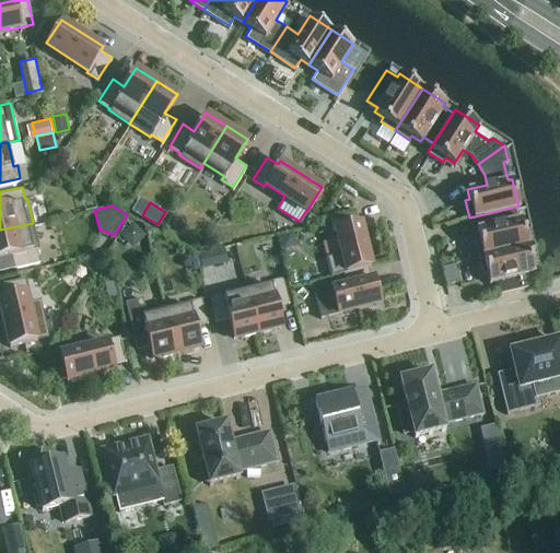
[(474,239),(478,256),(527,245),(521,218),(516,219),(514,207),(479,215),(481,227),(476,228),(479,238),(474,239)]
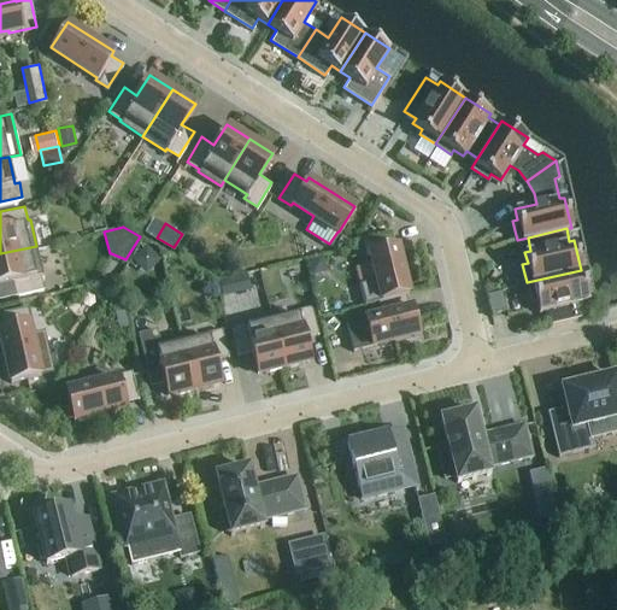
[(392,230),(363,238),(366,252),(366,251),(370,251),(376,276),(359,281),(365,301),(377,299),(382,298),(405,292),(407,291),(397,244),(394,245),(392,230)]
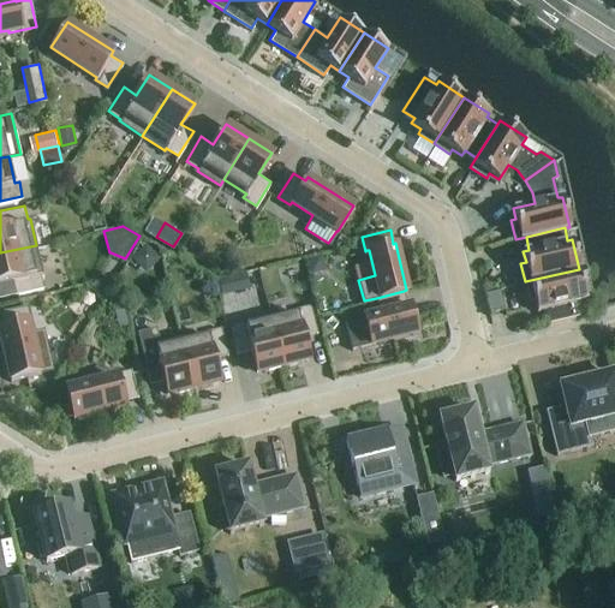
[(36,245),(0,252),(0,280),(12,278),(15,292),(43,286),(40,272),(42,270),(36,245)]
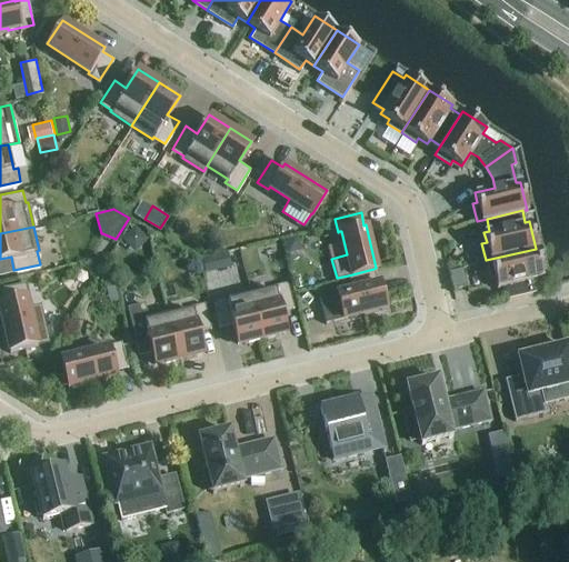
[(299,243),(297,234),(285,238),(288,250),(296,248),(299,243)]
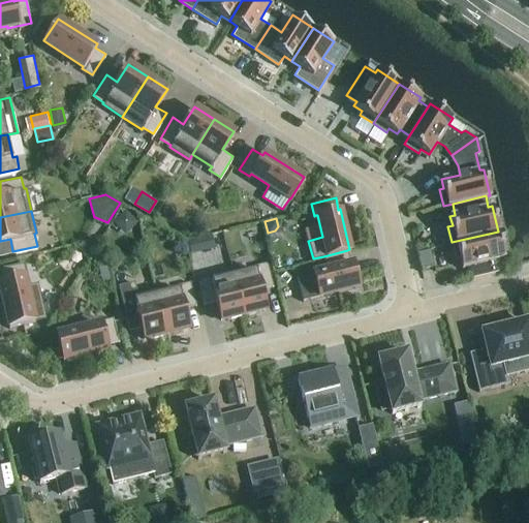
[(498,232),(452,242),(455,257),(460,256),(462,266),(466,265),(469,276),(494,271),(492,259),(504,256),(498,232)]
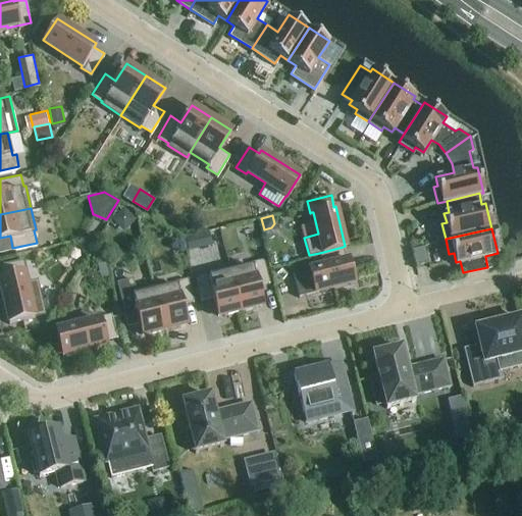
[(92,247),(99,235),(98,233),(85,236),(92,247)]
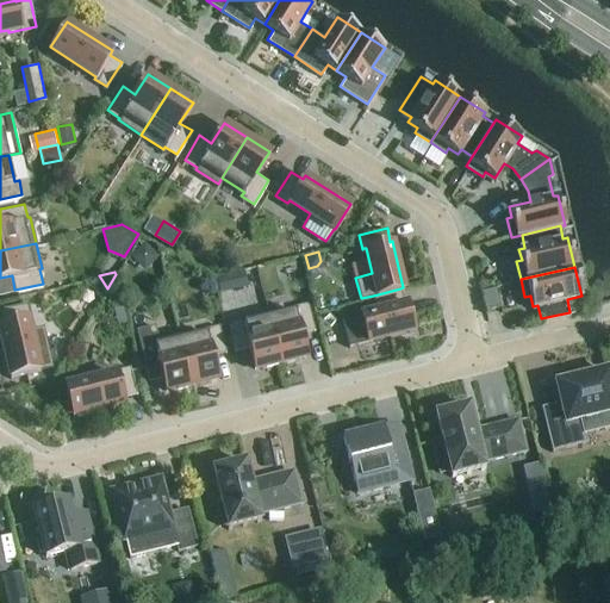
[(226,273),(217,275),(221,290),(230,287),(226,273)]
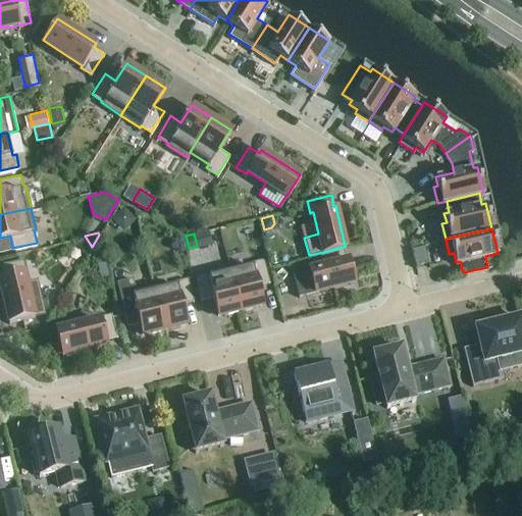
[(346,259),(343,247),(319,253),(322,264),(293,271),(299,295),(354,280),(348,258),(346,259)]
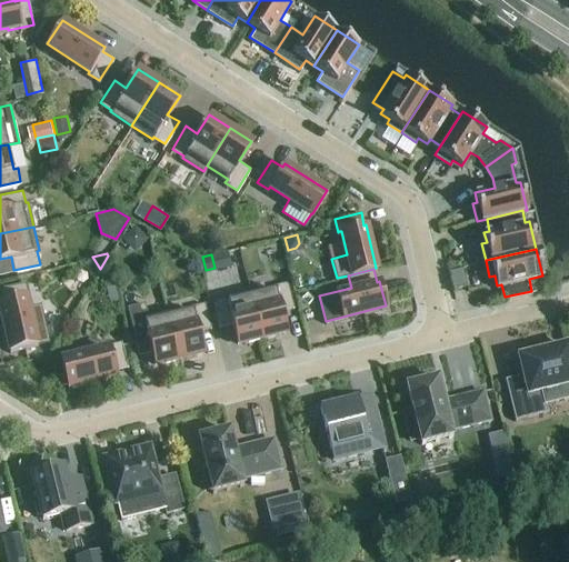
[(276,287),(251,293),(262,337),(286,331),(281,309),(293,305),(287,280),(275,283),(276,287)]
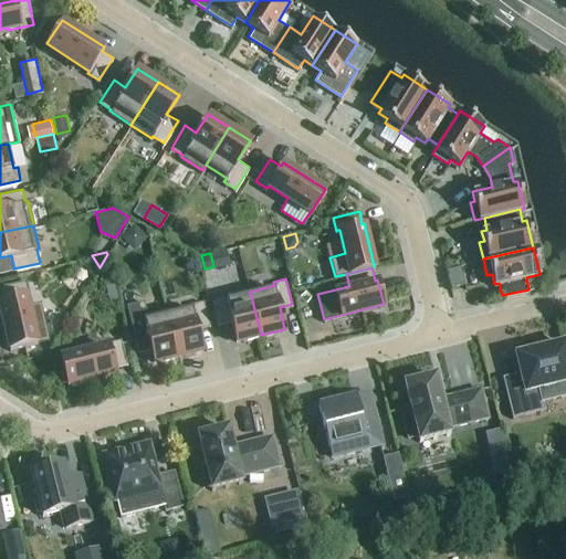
[(0,287),(2,298),(0,298),(0,305),(10,348),(38,341),(49,338),(40,301),(28,304),(25,293),(29,293),(25,280),(0,285),(0,287)]
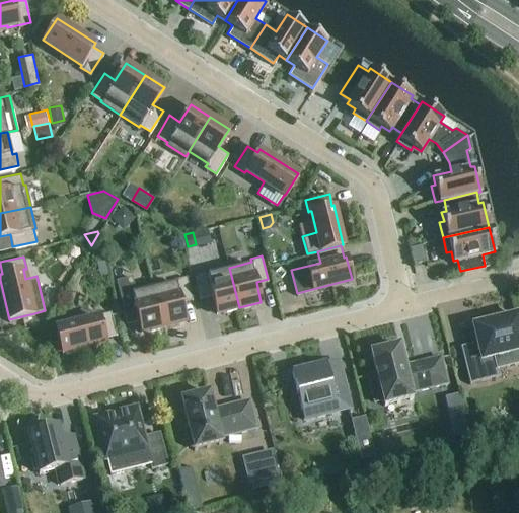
[(239,307),(229,268),(207,273),(206,270),(195,273),(200,296),(212,293),(217,312),(239,307)]
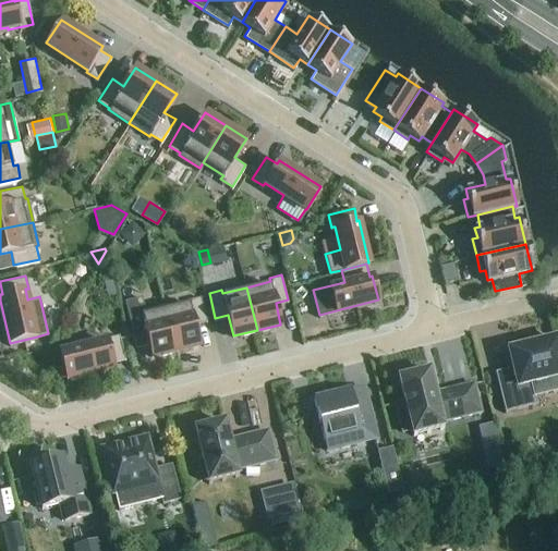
[(165,308),(166,307),(164,302),(145,306),(142,295),(124,300),(134,339),(147,335),(153,356),(176,351),(165,308)]
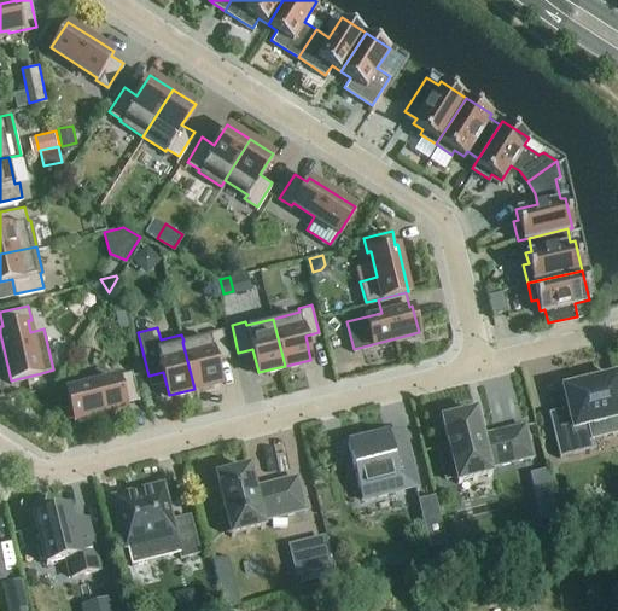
[(209,335),(184,341),(182,342),(194,389),(221,382),(215,359),(229,355),(222,327),(208,331),(209,335)]
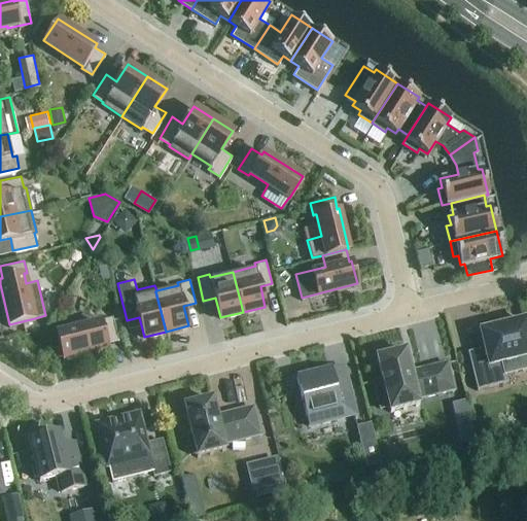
[(56,332),(63,356),(107,346),(107,342),(118,339),(112,315),(100,318),(101,320),(56,332)]
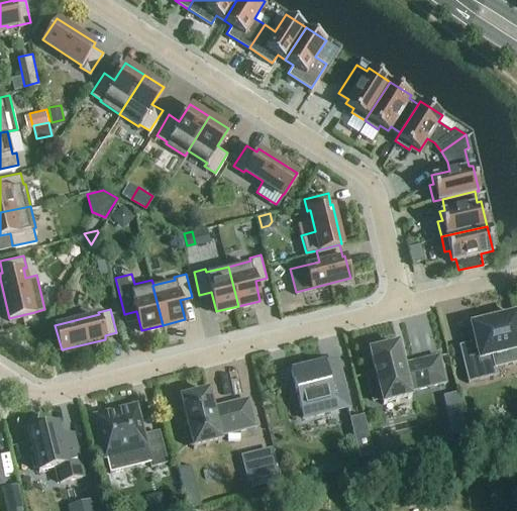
[(475,338),(458,342),(468,380),(498,373),(496,365),(516,359),(516,318),(515,312),(471,323),(475,338)]
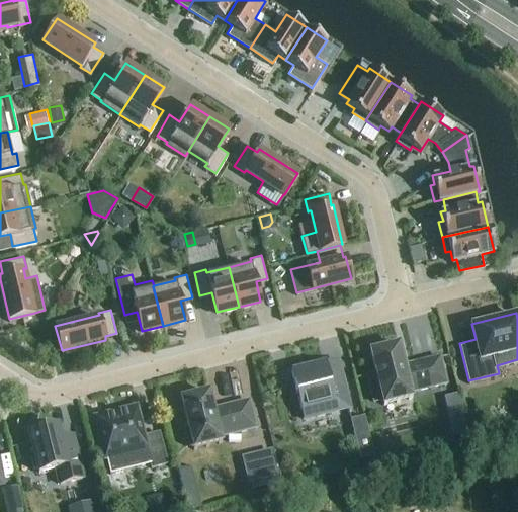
[(375,370),(367,372),(373,399),(381,397),(383,402),(412,395),(410,390),(446,380),(439,354),(410,361),(411,365),(405,366),(399,342),(370,349),(375,370)]
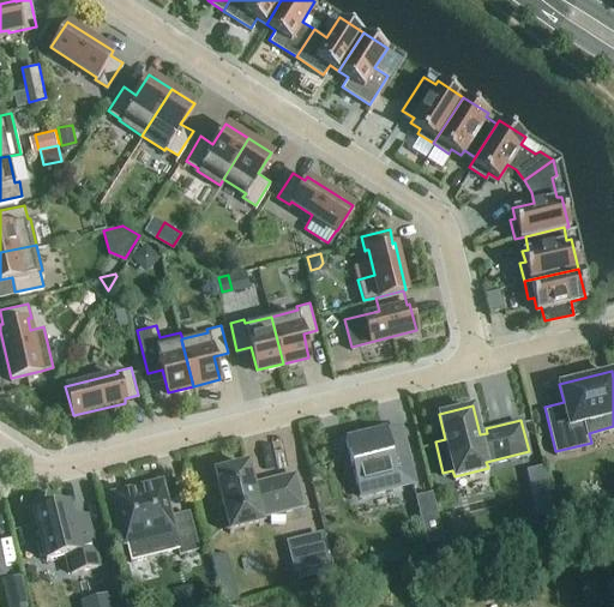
[(385,427),(345,438),(360,493),(414,479),(405,448),(391,451),(385,427)]
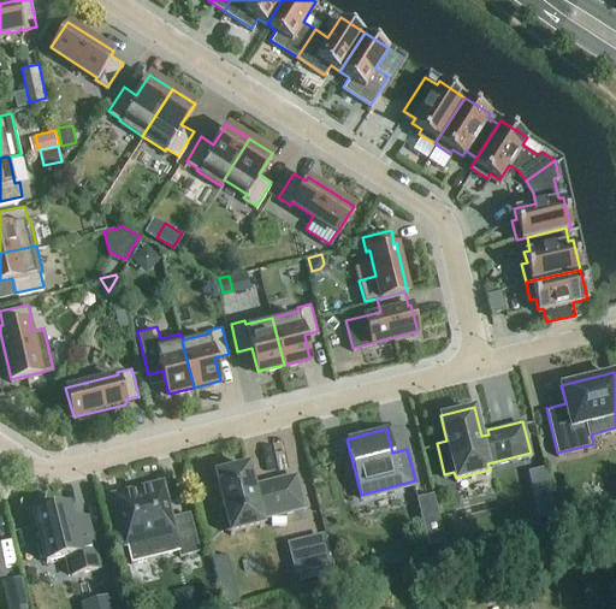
[(248,463),(215,472),(229,525),(304,506),(296,473),(253,484),(248,463)]
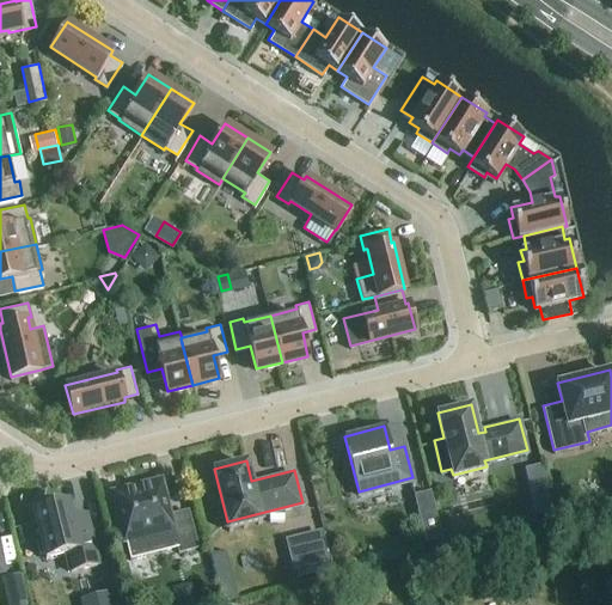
[(542,466),(526,471),(528,484),(544,481),(542,466)]
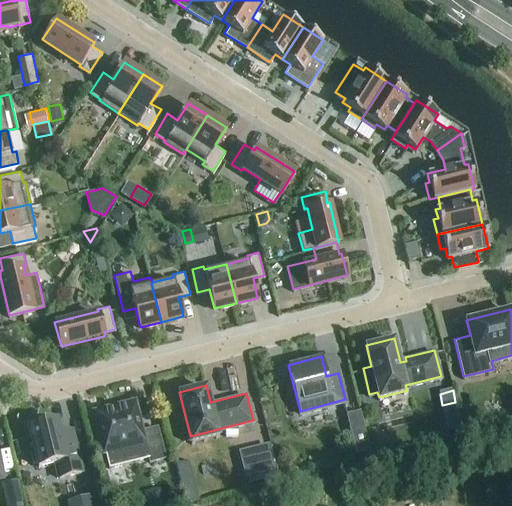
[(93,409),(104,451),(145,441),(149,460),(165,456),(157,425),(142,429),(135,399),(93,409)]
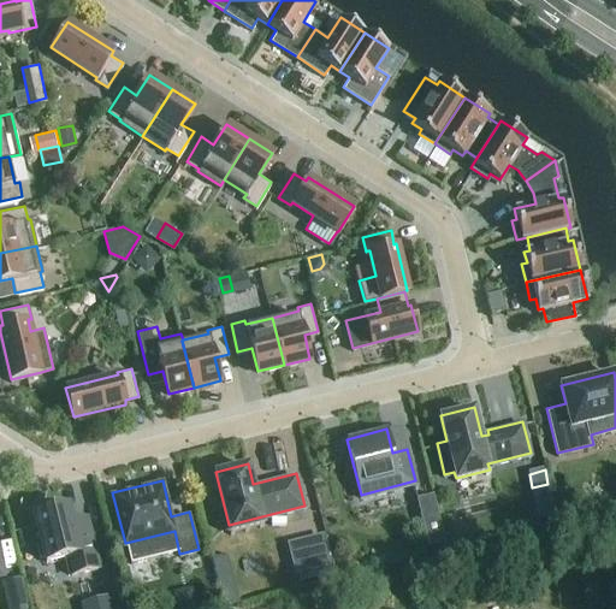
[(418,491),(431,539),(448,534),(434,486),(418,491)]
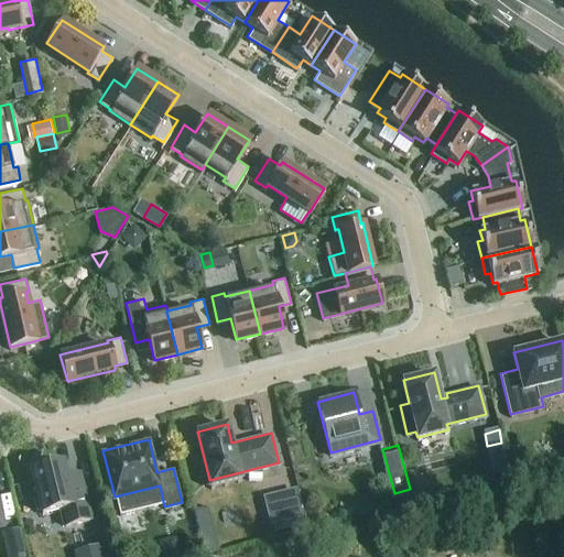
[(36,492),(32,493),(36,509),(41,508),(42,512),(61,506),(65,523),(89,516),(78,471),(65,474),(62,461),(58,462),(57,458),(43,461),(44,466),(31,469),(36,492)]
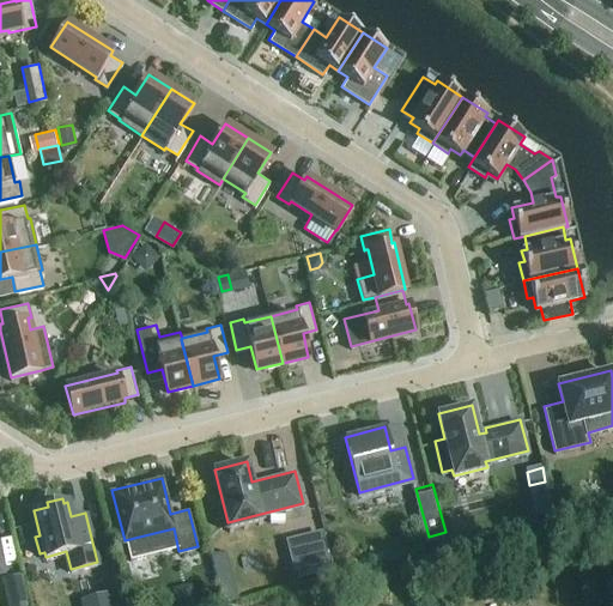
[(289,531),(295,565),(332,559),(326,525),(289,531)]
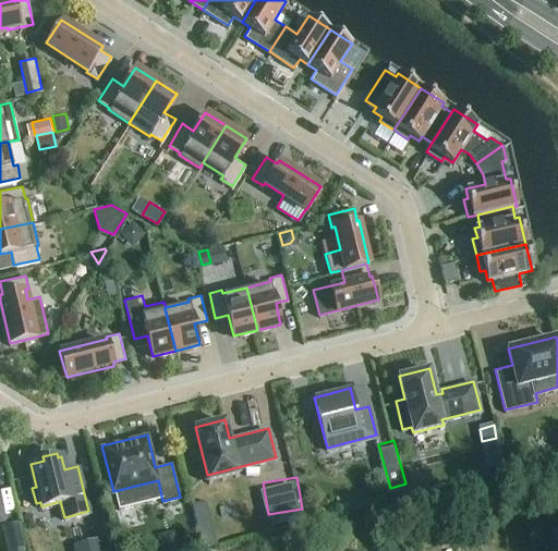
[(3,524),(9,550),(22,550),(24,550),(17,521),(3,524)]
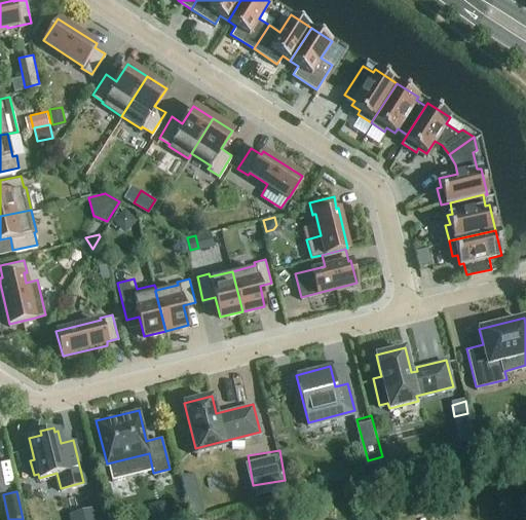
[(98,519),(95,506),(69,513),(70,519),(98,519)]
